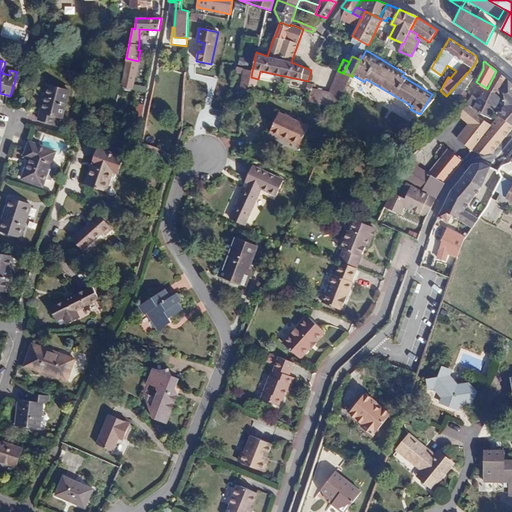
[(246,62),(244,69),(252,71),(254,64),(246,62)]
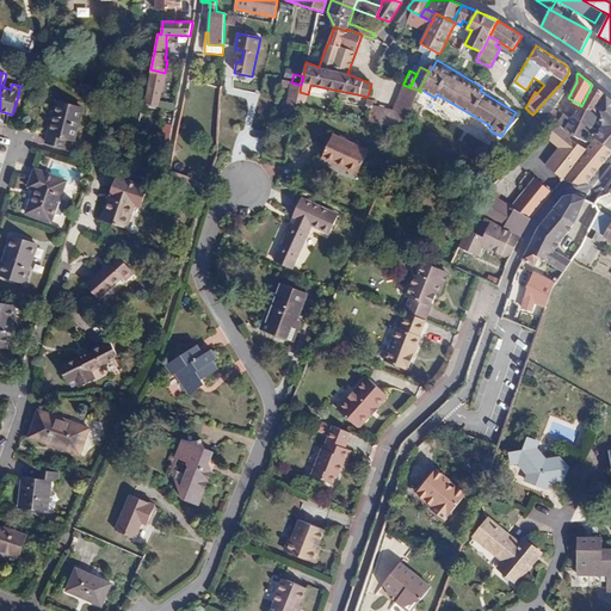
[(569,80),(566,78),(536,111),(538,112),(547,117),(548,118),(554,109),(565,92),(571,82),(569,80)]
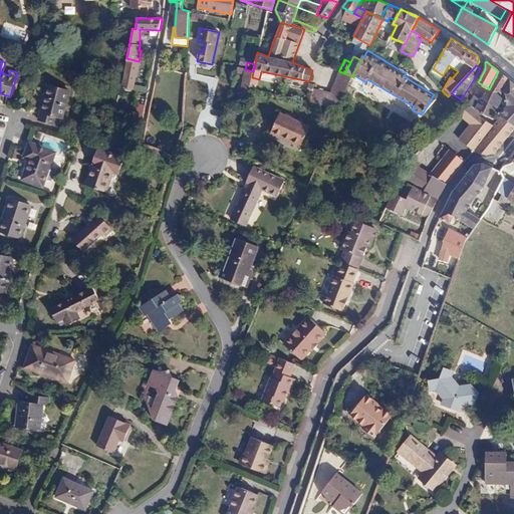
[(124,66),(120,85),(132,88),(135,75),(133,74),(134,68),(124,66)]
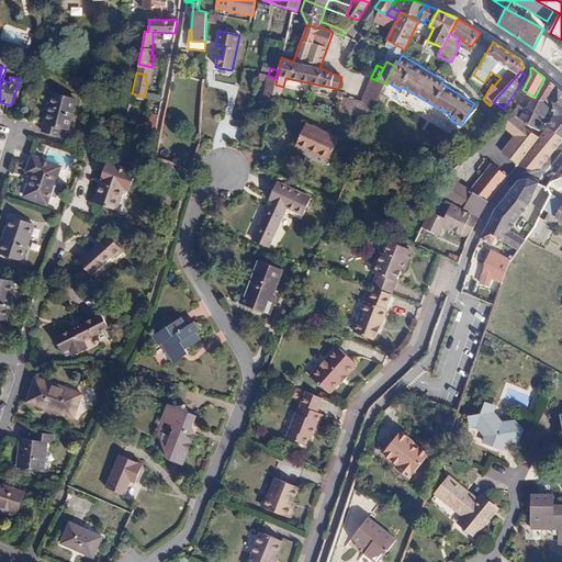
[(259,74),(258,79),(267,81),(262,101),(271,103),(272,99),(276,85),(277,78),(268,76),(259,74)]
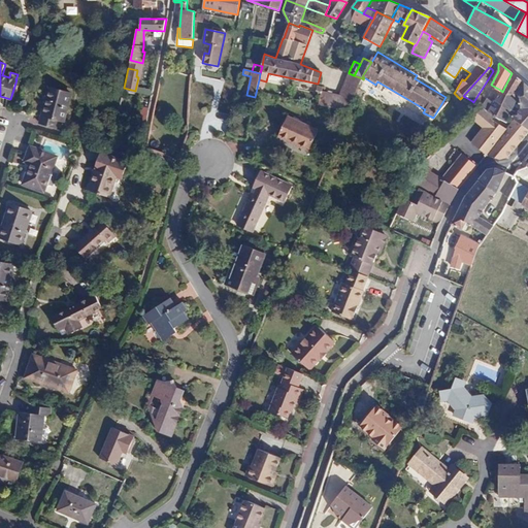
[(453,76),(444,70),(440,76),(448,84),(453,76)]
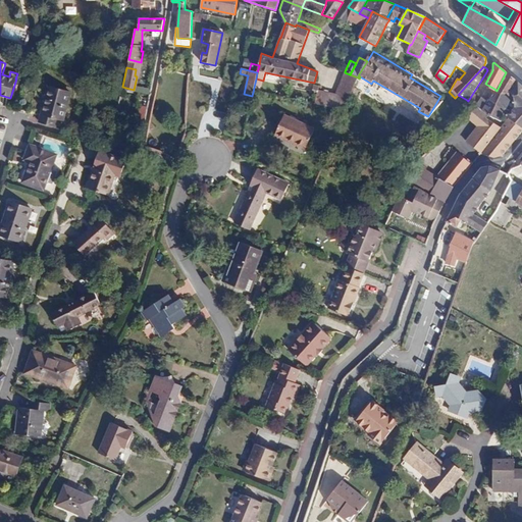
[(355,85),(358,77),(350,74),(345,72),(342,79),(355,85)]
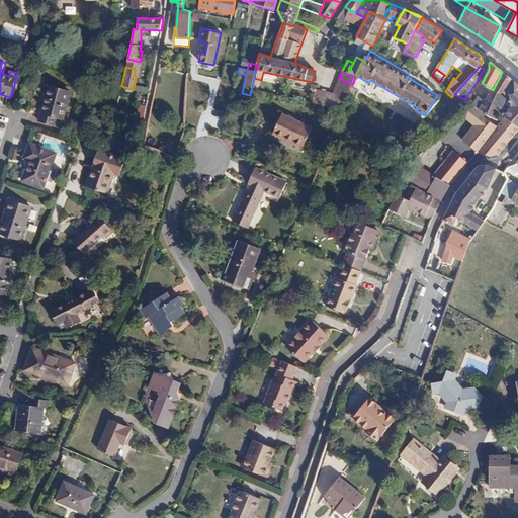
[(514,83),(502,72),(493,90),(507,98),(509,94),(514,83)]
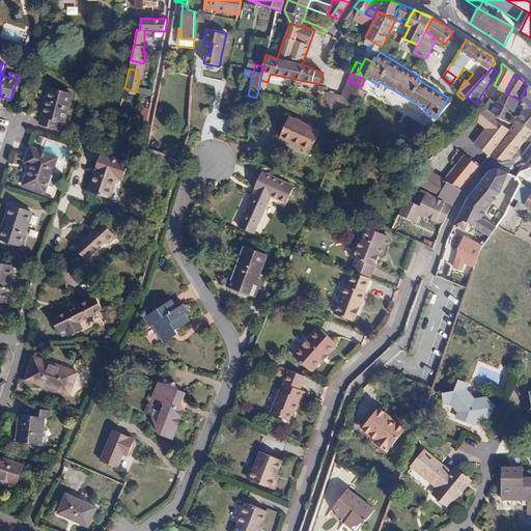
[(356,96),(361,86),(347,80),(343,92),(356,96)]
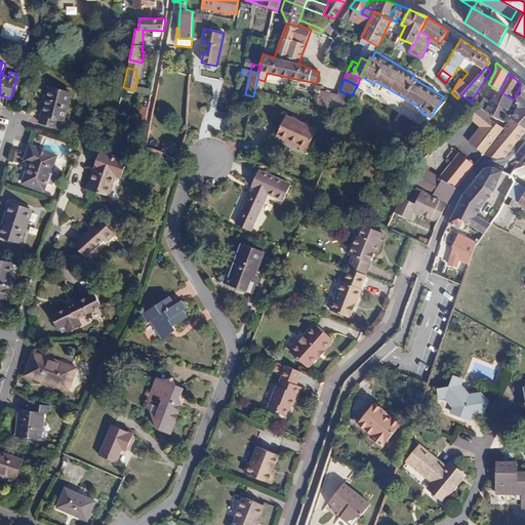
[(524,86),(521,84),(516,95),(518,96),(518,109),(510,118),(512,119),(524,128),(524,86)]
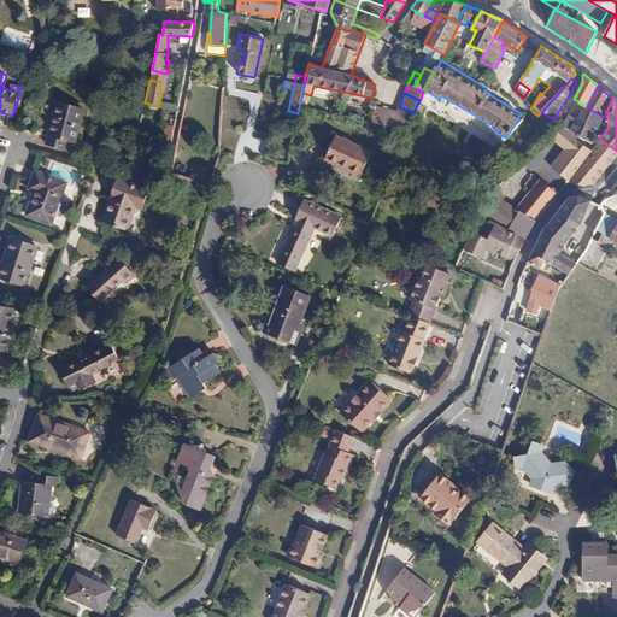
[(71,151),(83,109),(57,103),(46,144),(71,151)]
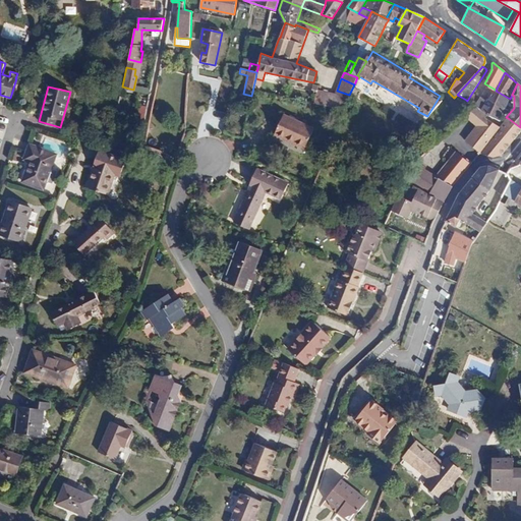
[(354,88),(349,99),(354,101),(359,90),(354,88)]
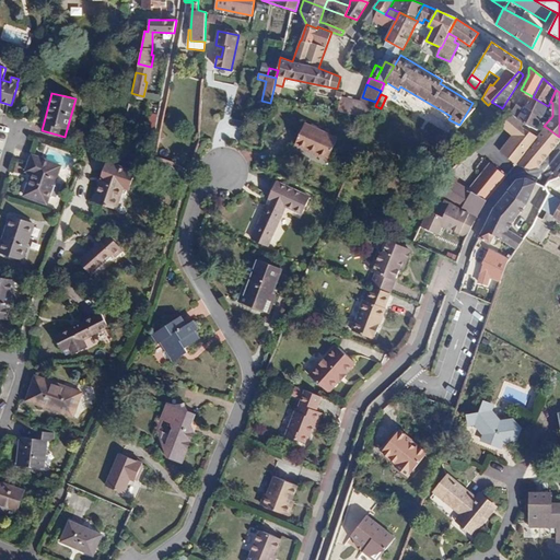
[(533,97),(531,95),(524,107),(543,118),(548,106),(533,97)]
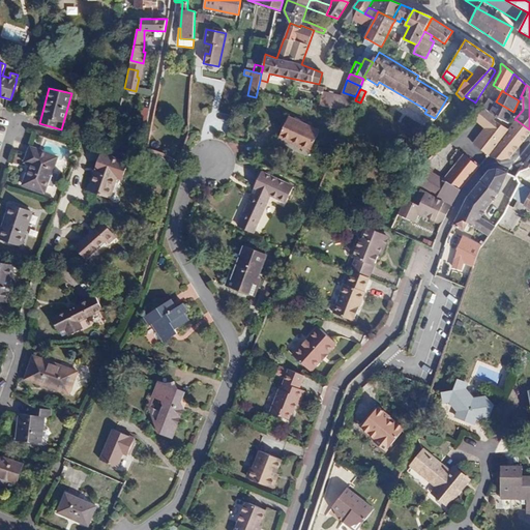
[(475,102),(482,107),(487,98),(480,94),(475,102)]
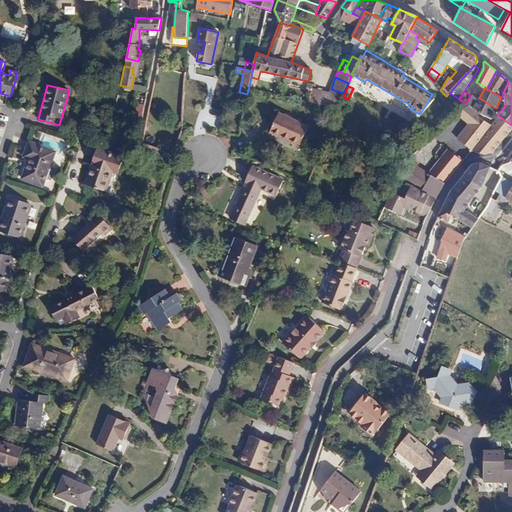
[(458,98),(451,94),(449,98),(455,102),(458,98)]
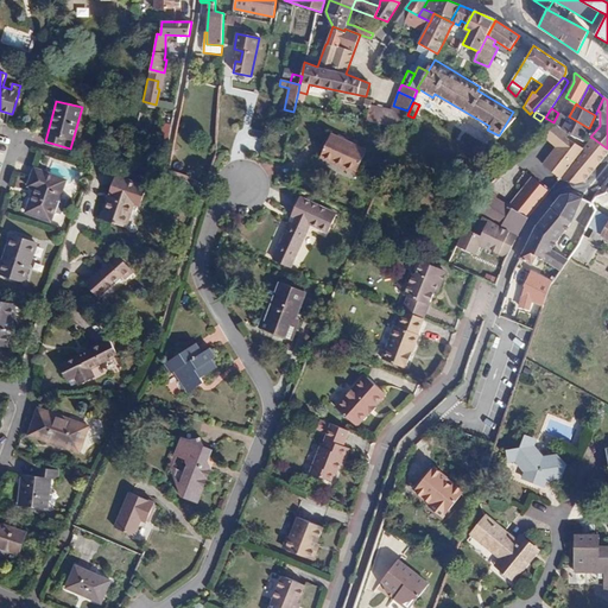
[(553,122),(557,125),(569,132),(583,140),(587,133),(589,128),(569,116),(567,119),(558,113),(553,122)]
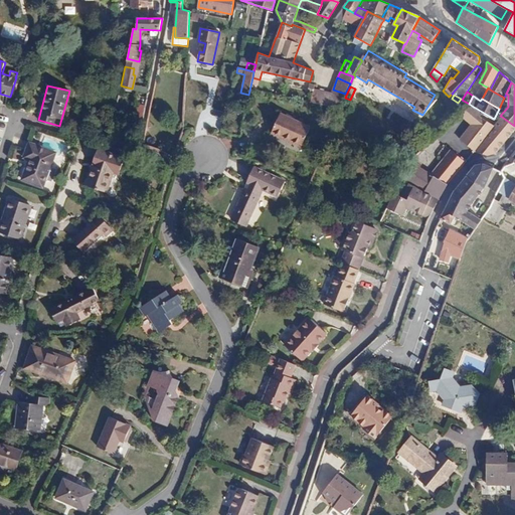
[(461,142),(475,152),(494,127),(479,117),(482,112),(472,106),(460,117),(473,125),(463,139),(461,142)]
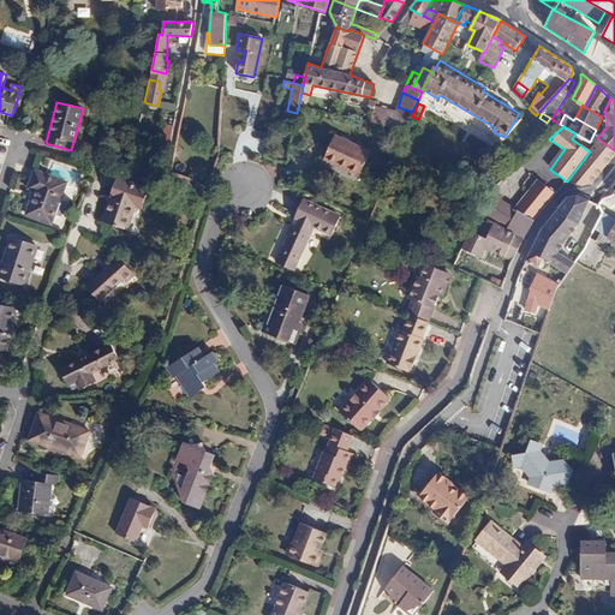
[(359,175),(371,151),(335,135),(324,160),(359,175)]
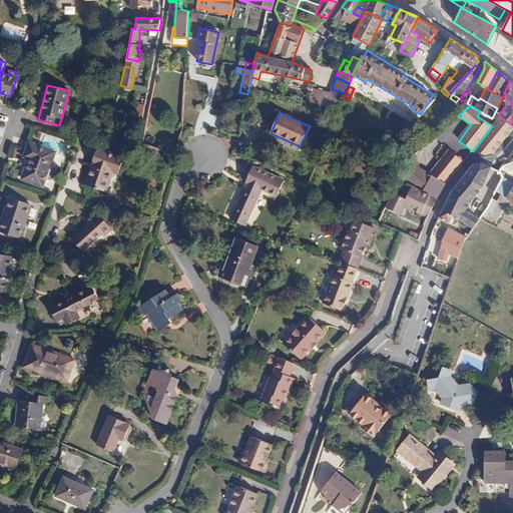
[(492,126),(473,151),(486,155),(494,153),(512,128),(512,125),(500,116),(492,126)]
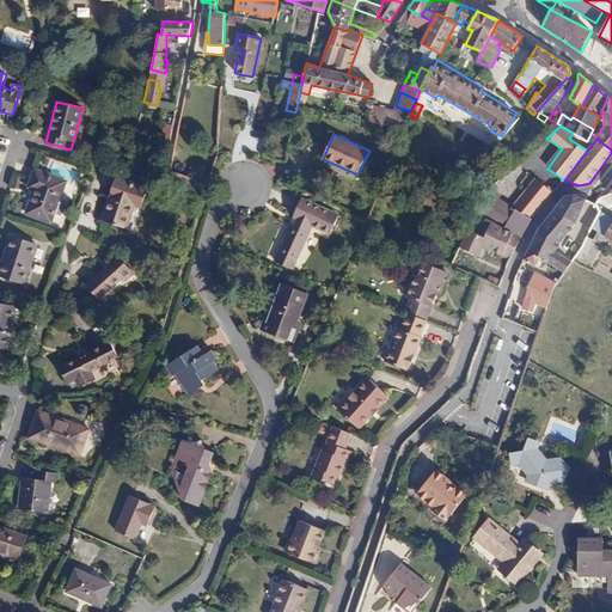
[(270,152),(269,160),(273,161),(274,160),(285,163),(287,155),(270,152)]
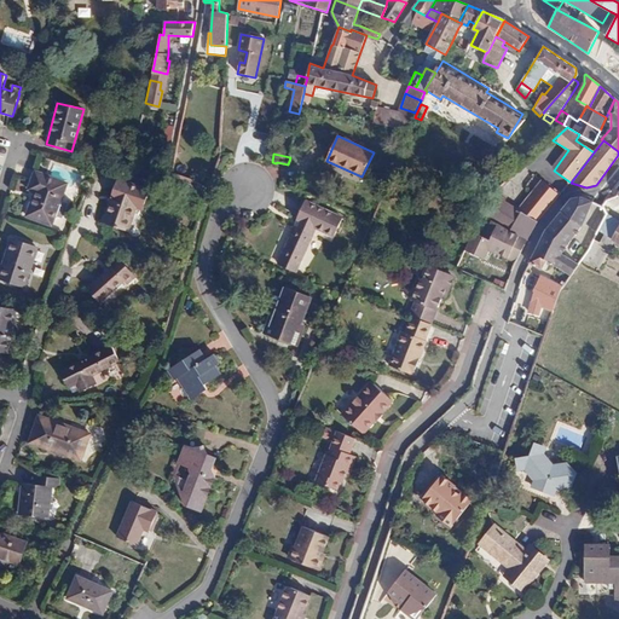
[(51,226),(64,183),(32,173),(25,192),(33,194),(24,218),(51,226)]
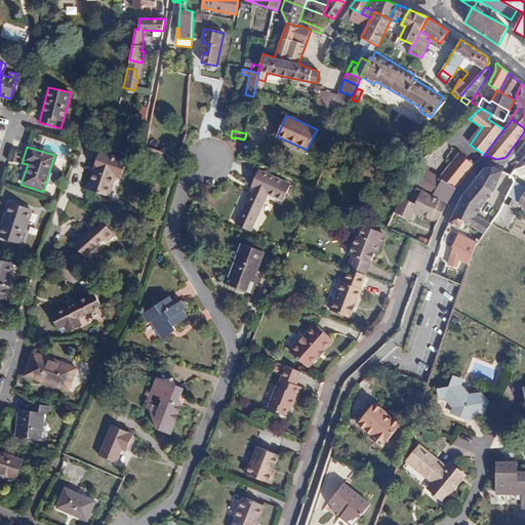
[(22,164),(25,152),(12,149),(9,161),(22,164)]
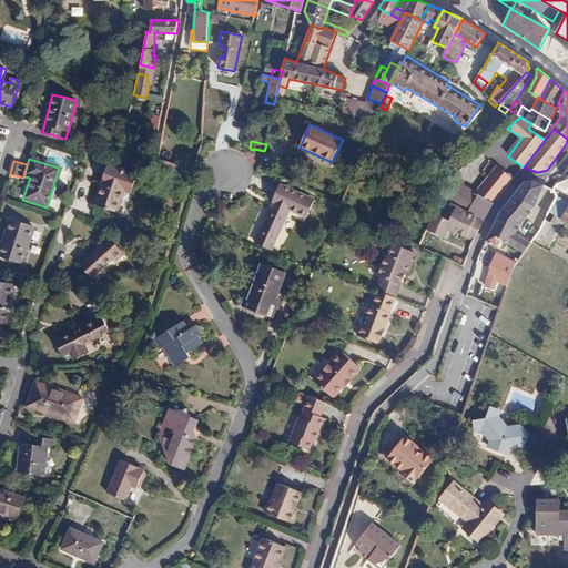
[(131,193),(138,174),(108,164),(93,204),(118,212),(125,191),(131,193)]
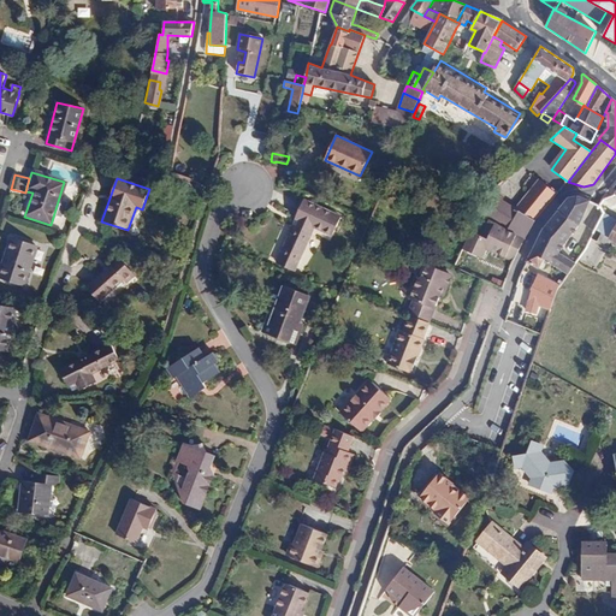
[(534,221),(557,195),(539,181),(515,208),(490,193),(480,213),(526,238),(533,224),(534,221)]
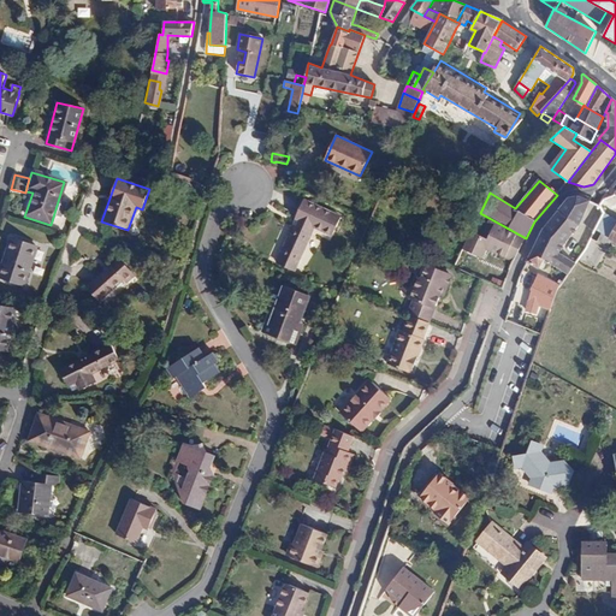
[(543,229),(526,261),(538,268),(544,260),(568,274),(576,264),(558,253),(563,246),(578,225),(590,201),(578,196),(568,197),(543,229)]
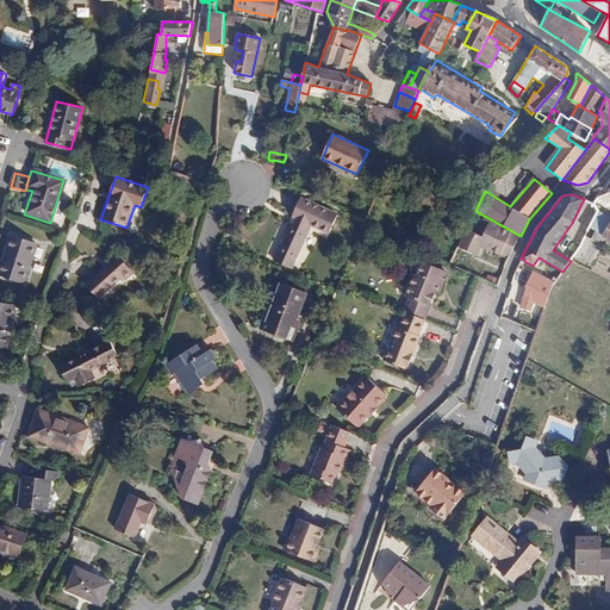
[(291,269),(311,224),(329,232),(337,216),(302,198),(292,216),(300,219),(298,225),(291,223),(286,234),(287,234),(274,261),(291,269)]
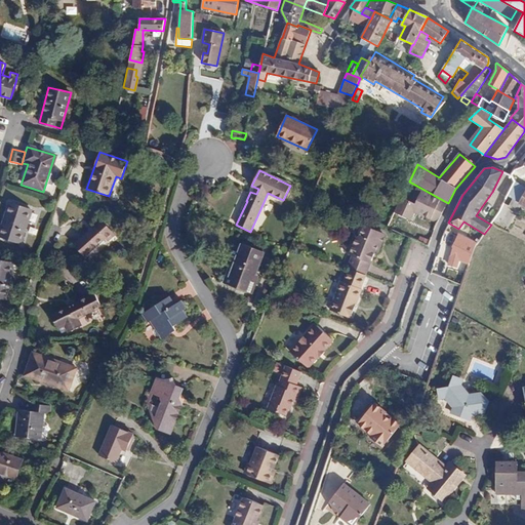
[(409,182),(399,203),(413,210),(438,221),(448,203),(409,182)]
